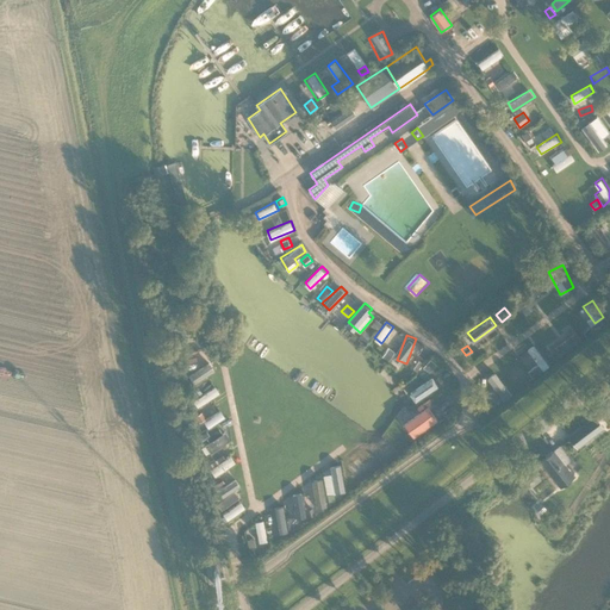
[(388,347),(383,355),(388,360),(394,352),(388,347)]
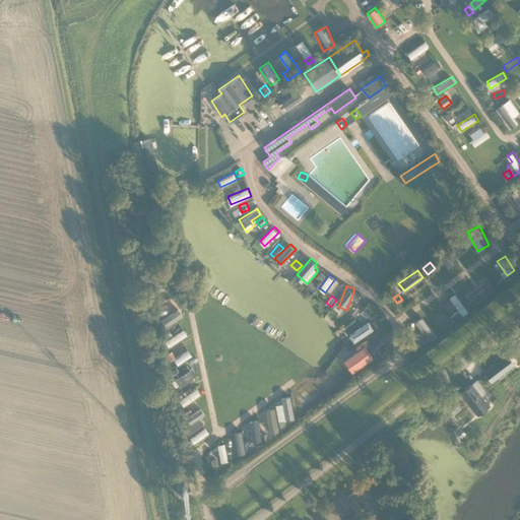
[(166,300),(158,303),(160,309),(168,307),(166,300)]
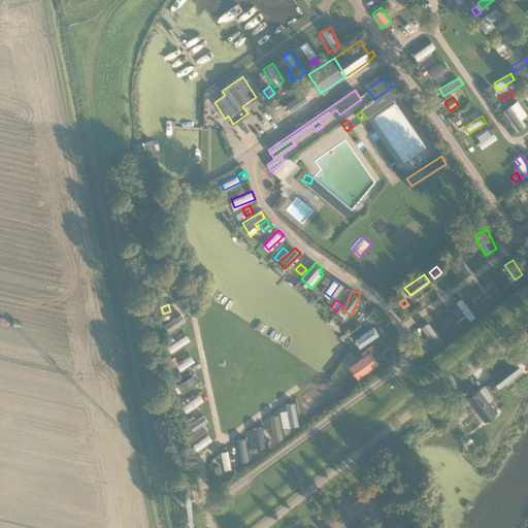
[(183,314),(163,322),(167,330),(187,322),(183,314)]
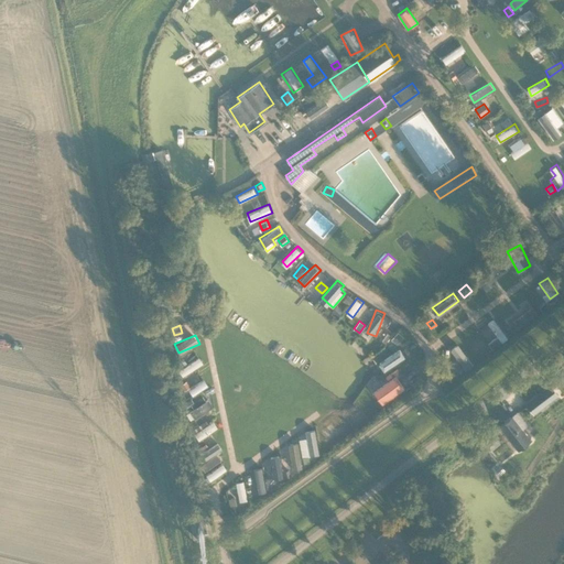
[(492,348),(501,342),(497,336),(491,340),(492,342),(490,344),(492,348)]
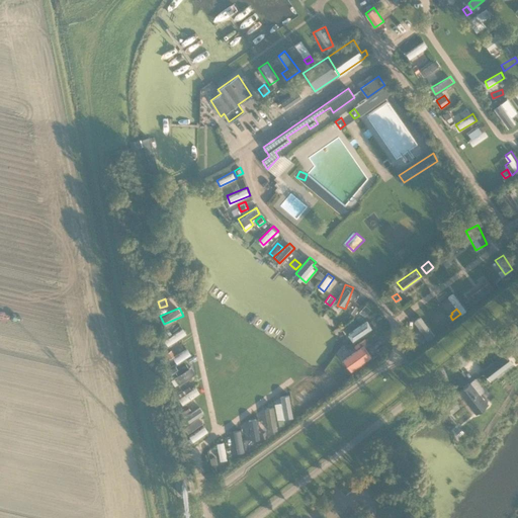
[(352,339),(373,329),(369,321),(348,331),(352,339)]
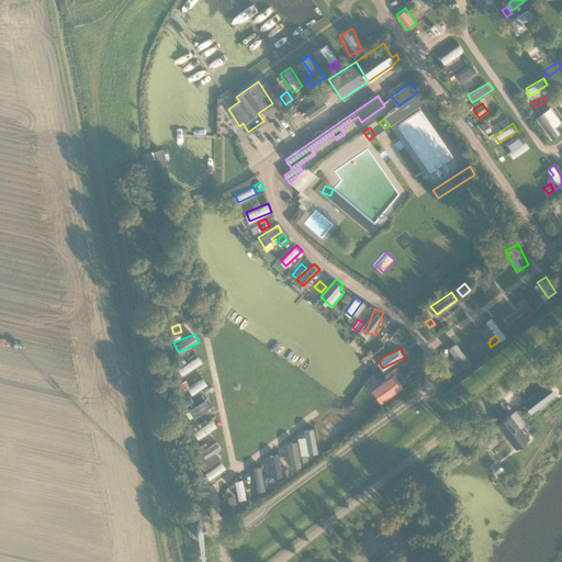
[(182,356),(175,360),(178,367),(186,361),(182,356)]
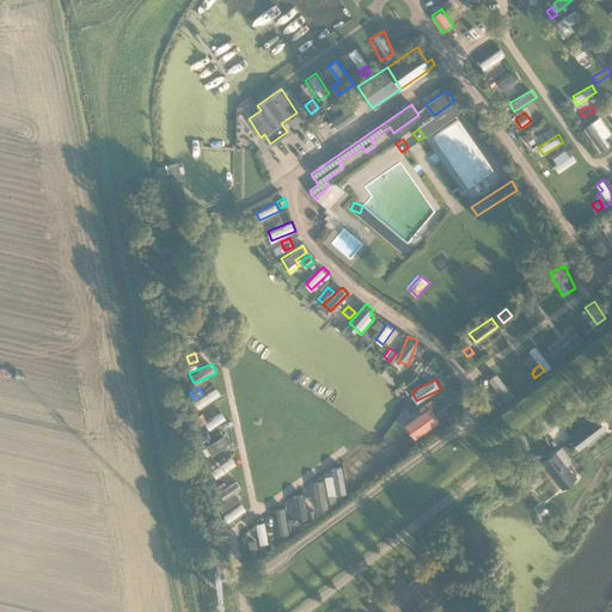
[(216,402),(203,407),(207,414),(219,409),(216,402)]
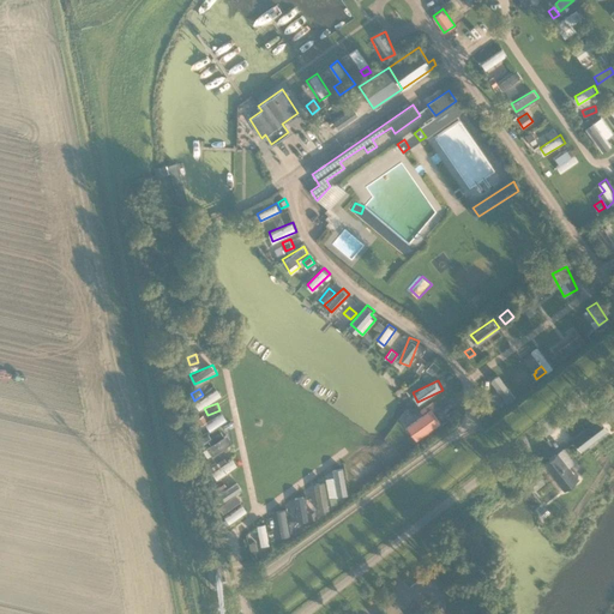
[(206,423),(211,429),(227,417),(222,411),(206,423)]
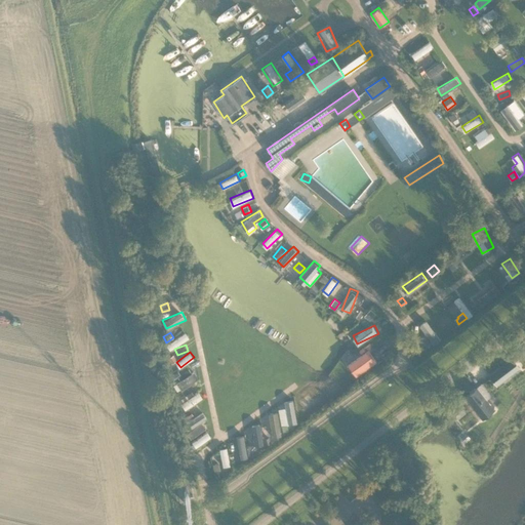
[(168,358),(171,363),(177,360),(173,354),(168,358)]
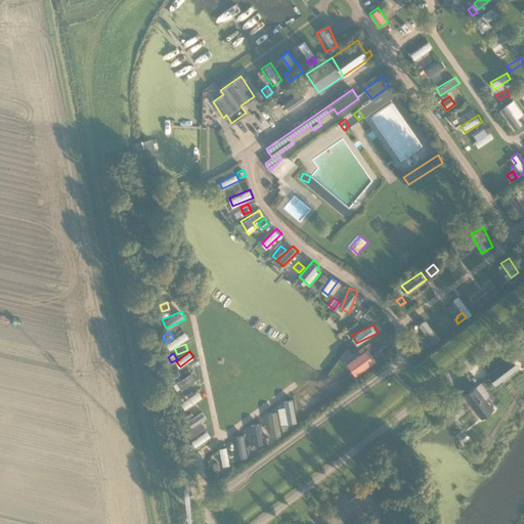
[(498,367),(506,377),(519,367),(511,357),(498,367)]
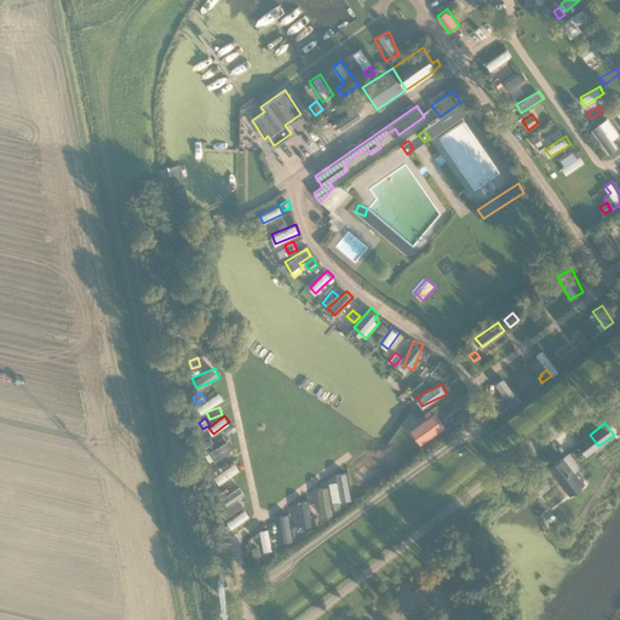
[(214,445),(211,438),(202,443),(207,449),(214,445)]
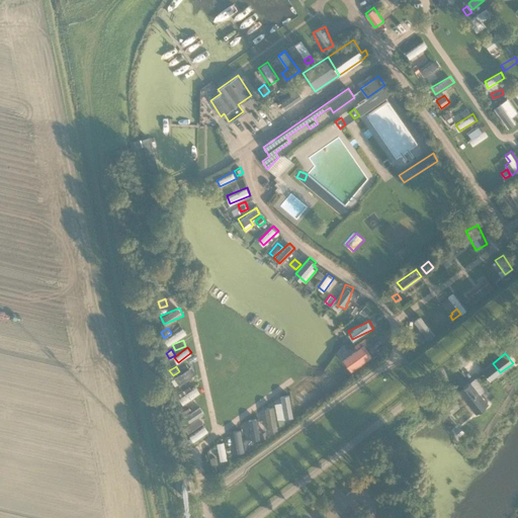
[(476,413),(488,404),(480,394),(485,390),(476,378),(458,392),(476,413)]
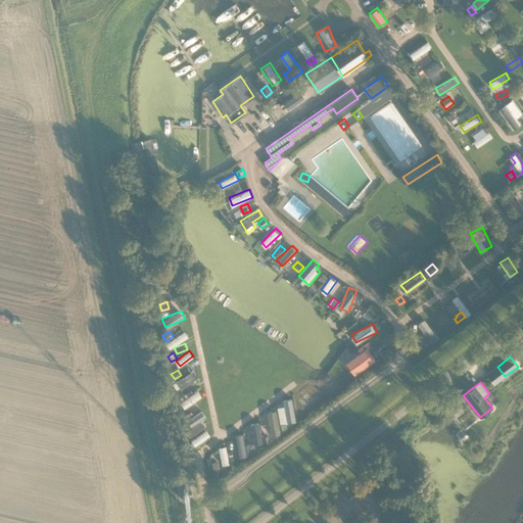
[(185,408),(203,396),(198,388),(187,395),(183,388),(176,392),(185,408)]
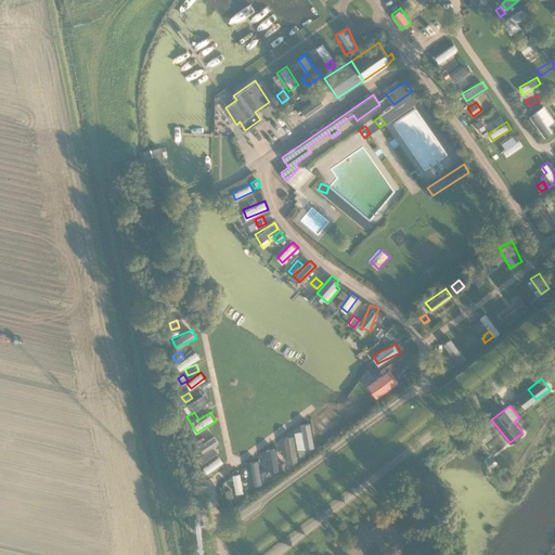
[(343,422),(337,414),(332,418),(327,413),(314,422),(324,435),(343,422)]
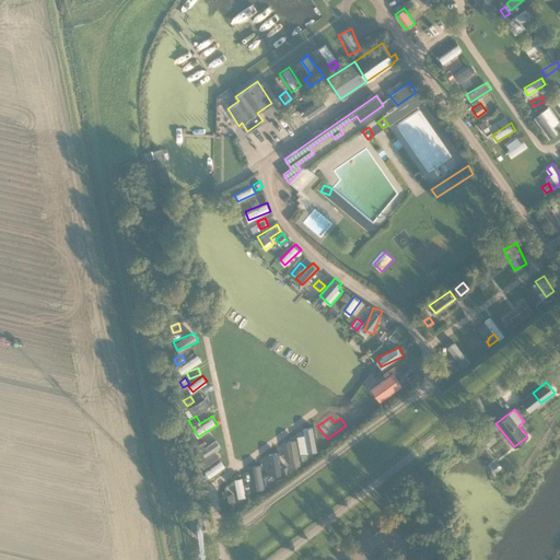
[(485,442),(496,434),(489,427),(479,434),(485,442)]
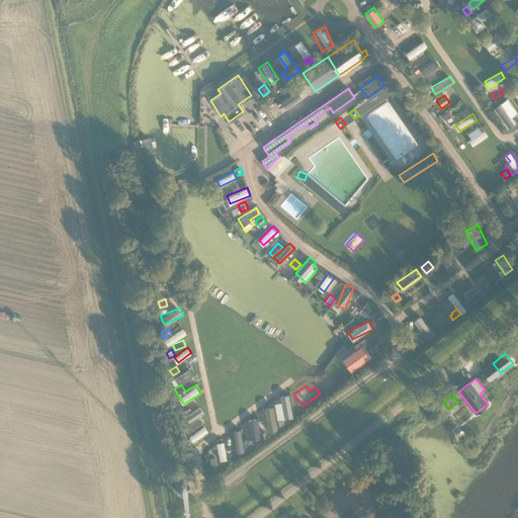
[(283,398),(286,415),(293,414),(290,397),(283,398)]
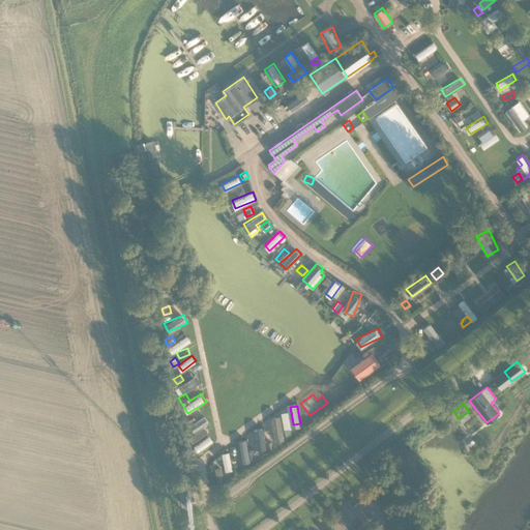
[(195,419),(192,413),(183,419),(184,427),(195,419)]
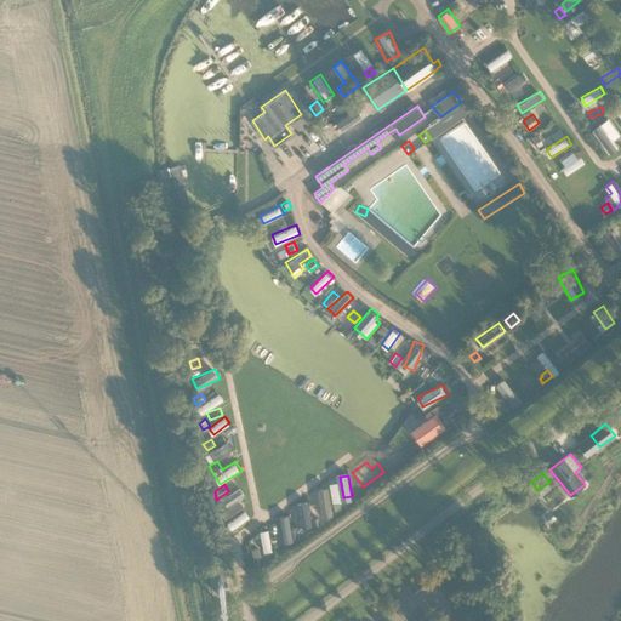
[(231,503),(246,494),(241,486),(226,496),(231,503)]
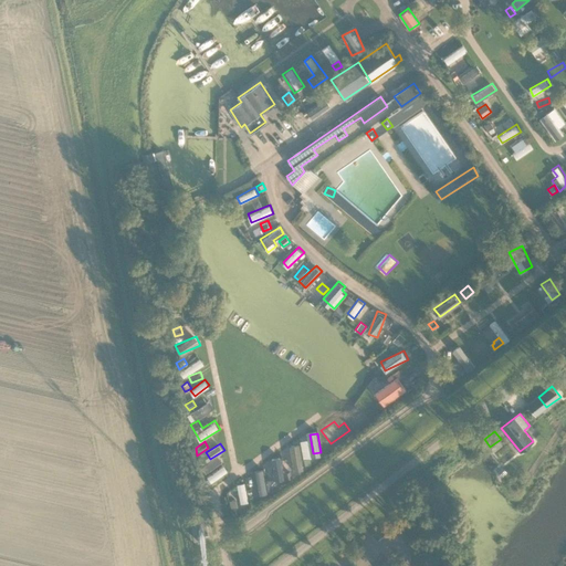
[(302,443),(293,443),(294,467),(302,467),(302,443)]
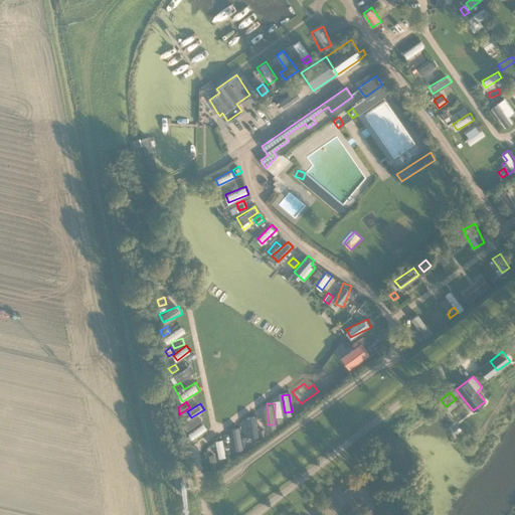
[(245,437),(259,435),(255,414),(248,415),(249,423),(243,424),(245,437)]
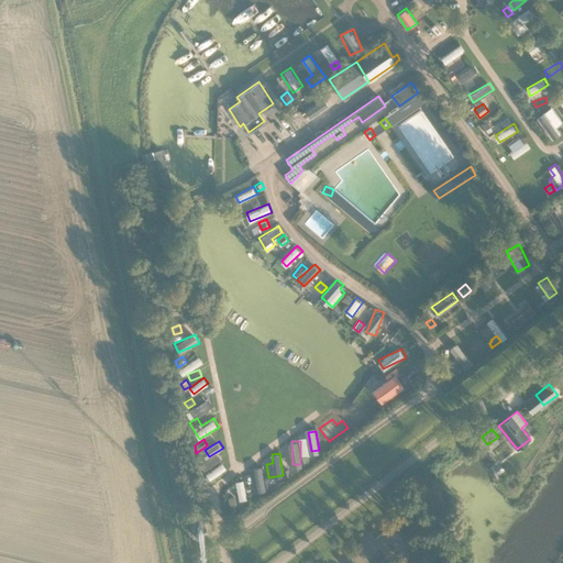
[(263,466),(255,466),(257,485),(264,485),(263,466)]
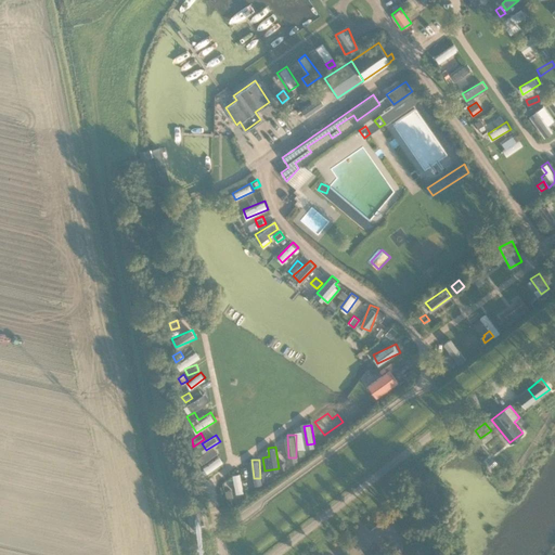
[(233,473),(235,493),(244,492),(241,472),(233,473)]
